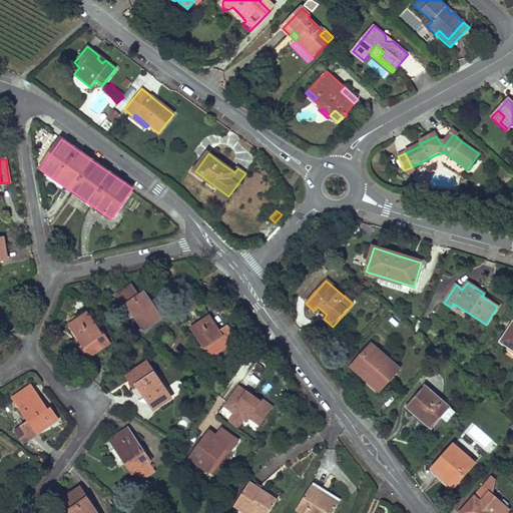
[(118,296),(120,299),(134,290),(132,287),(118,296)]
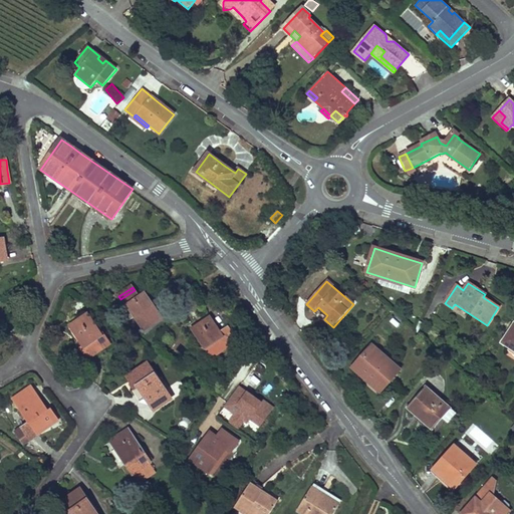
[(120,299),(125,307),(129,306),(141,327),(159,316),(146,294),(140,298),(135,290),(120,299)]
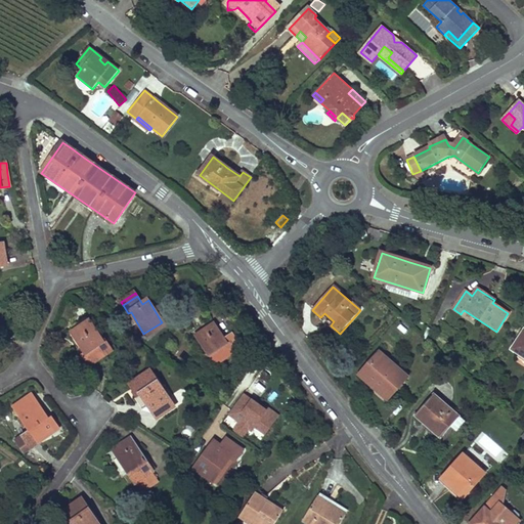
[(80,325),(69,333),(84,355),(86,354),(93,363),(111,351),(103,342),(91,322),(81,329),(80,325)]
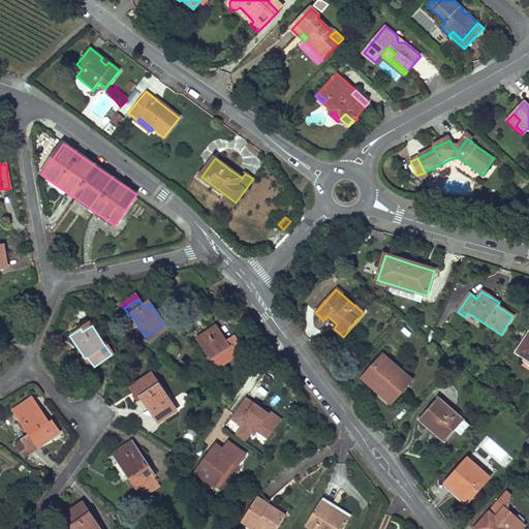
[(163,325),(145,337),(147,340),(165,329),(163,325)]
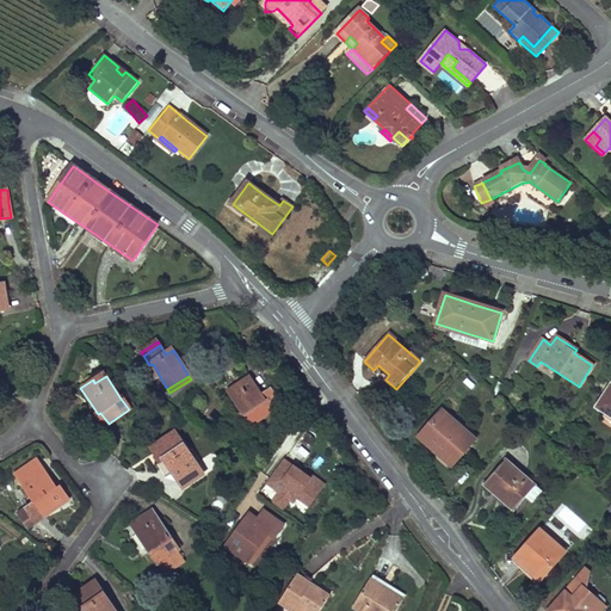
[(250,377),(229,392),(244,414),(241,417),(248,427),(272,412),(275,415),(285,408),(272,390),(263,396),(250,377)]
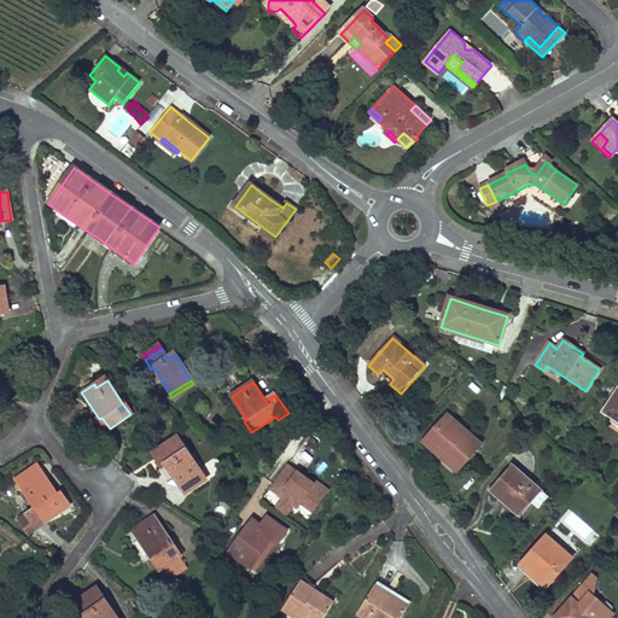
[(617,389),(602,413),(617,421),(617,389)]
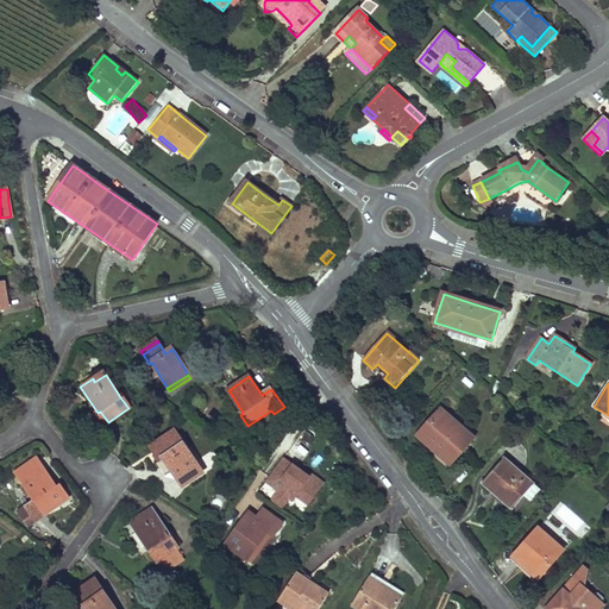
[(123,396),(120,397),(129,408),(130,407),(123,396)]
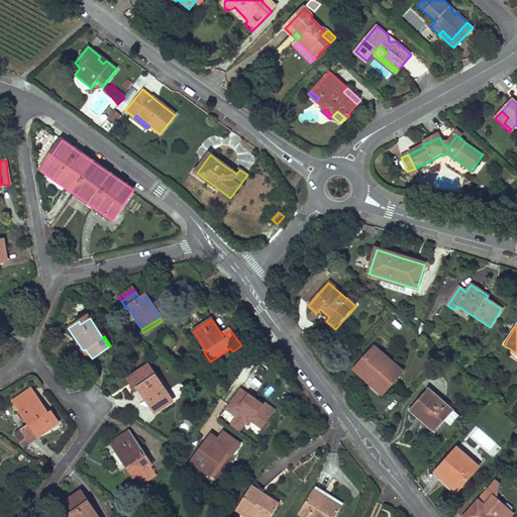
[(374,347),(355,368),(384,393),(402,373),(374,347)]
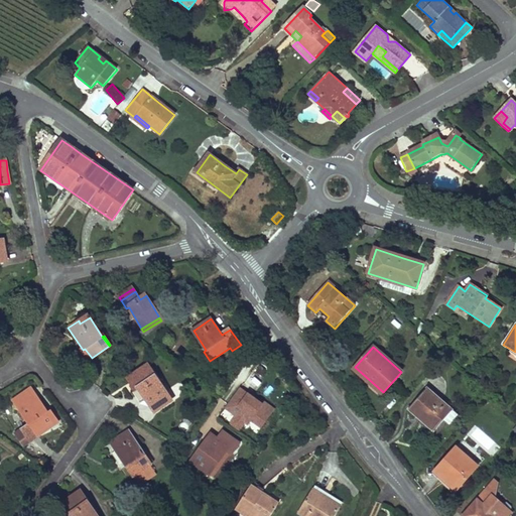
[(148,365),(128,379),(130,382),(150,368),(148,365)]
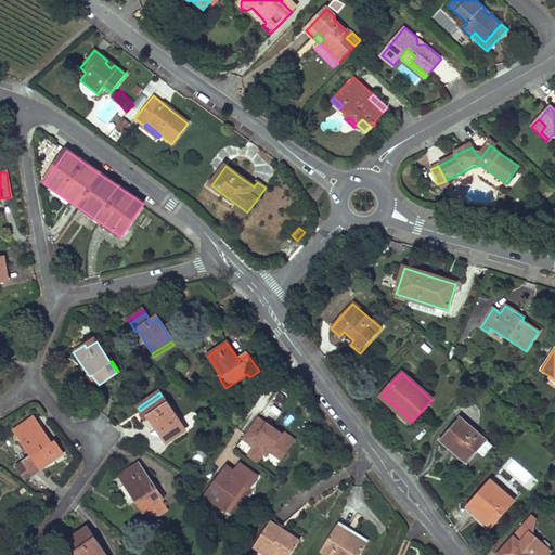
[(382,395),(378,398),(388,407),(410,425),(412,422),(382,395)]
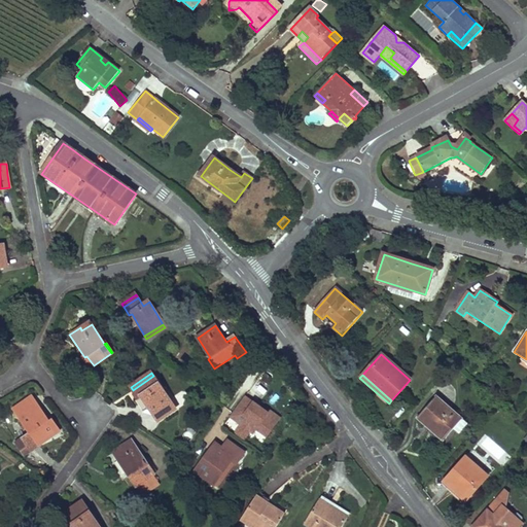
[(153,376),(133,390),(139,398),(141,396),(155,418),(174,407),(153,376)]
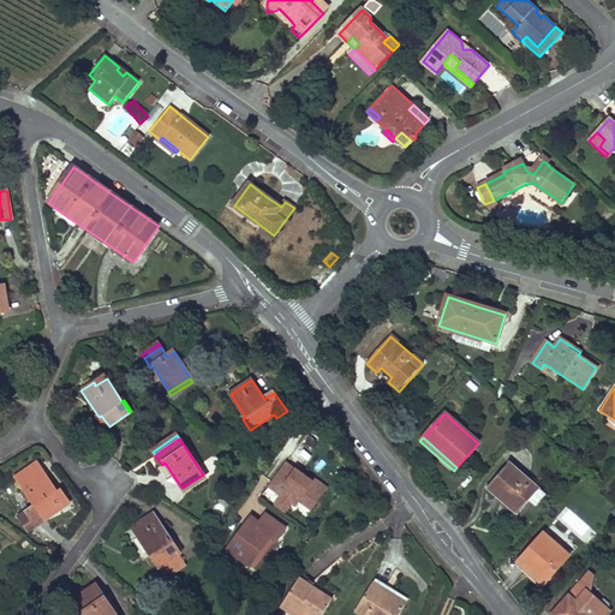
[(312,511),(327,483),(282,460),(263,499),(290,512),(294,501),(312,511)]
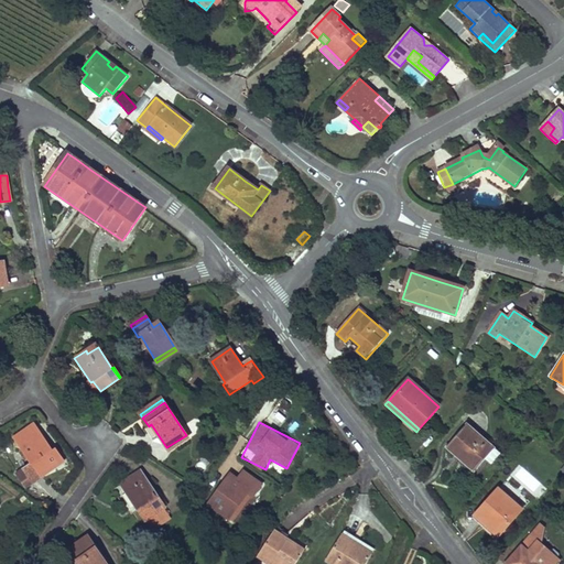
[(34,424),(15,437),(25,451),(29,456),(33,464),(18,474),(26,487),(50,472),(47,469),(62,459),(55,449),(52,451),(34,424)]
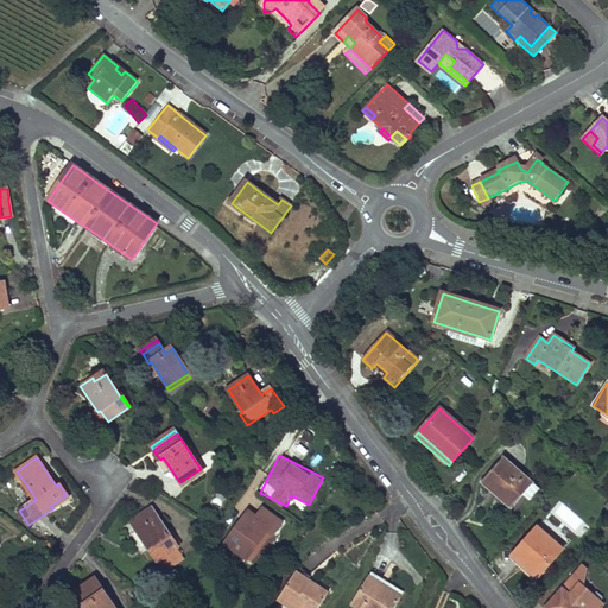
[(504,458),(481,483),(492,493),(494,488),(514,506),(533,483),(504,458)]
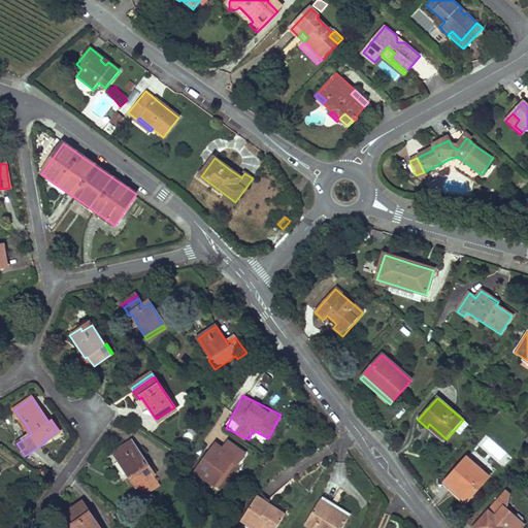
[(174,407),(156,419),(158,422),(176,410),(174,407)]
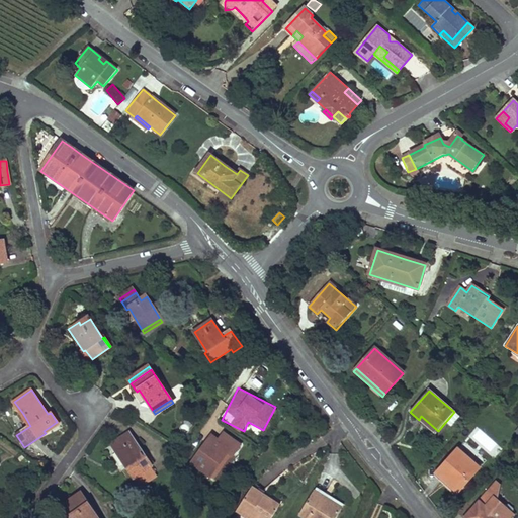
[(421,416),(419,420),(435,434),(438,431),(421,416)]
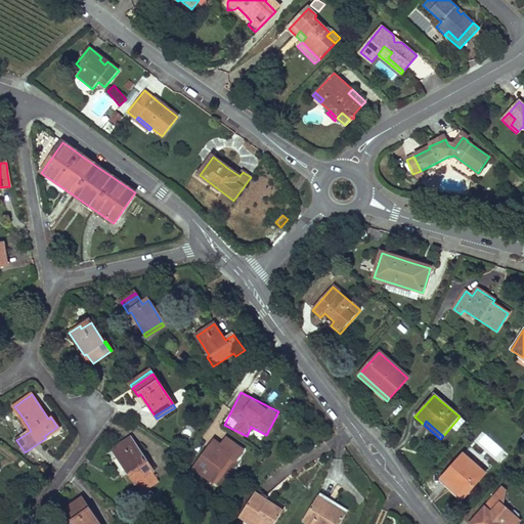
[(57,427),(44,436),(46,438),(59,430),(57,427)]
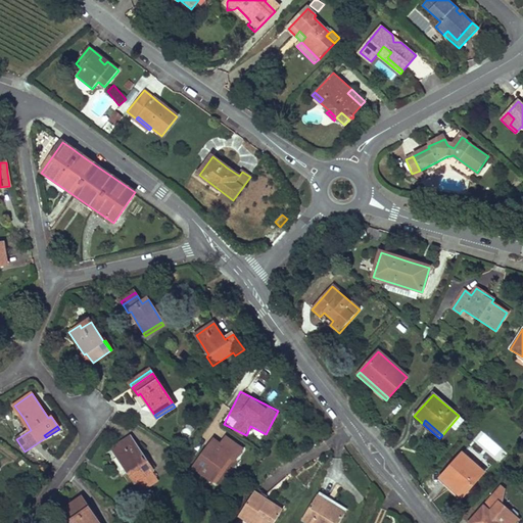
[(217,445),(212,442),(193,468),(212,481),(230,458),(233,460),(235,461),(243,449),(224,436),(219,443),(217,445)]
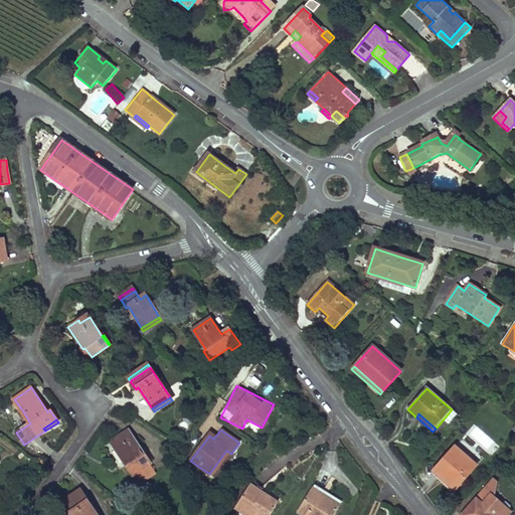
[(129,431),(111,443),(133,475),(149,465),(153,462),(144,448),(141,449),(129,431)]
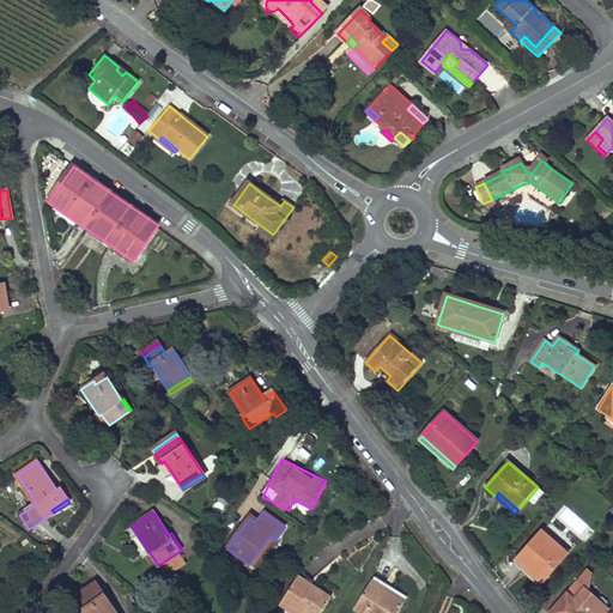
[(542,532),(516,562),(523,569),(533,576),(536,571),(546,580),(568,554),(542,532)]
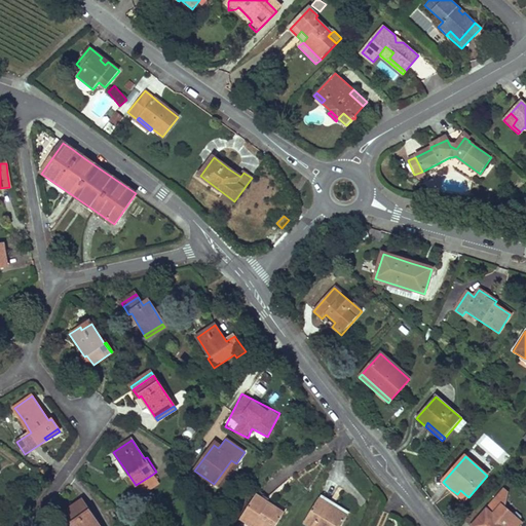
[(217,487),(234,462),(231,460),(214,484),(217,487)]
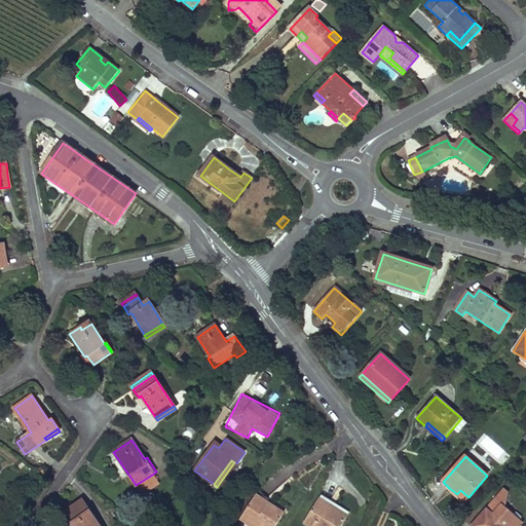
[(503,506),(506,492),(503,489),(495,498),(503,506)]
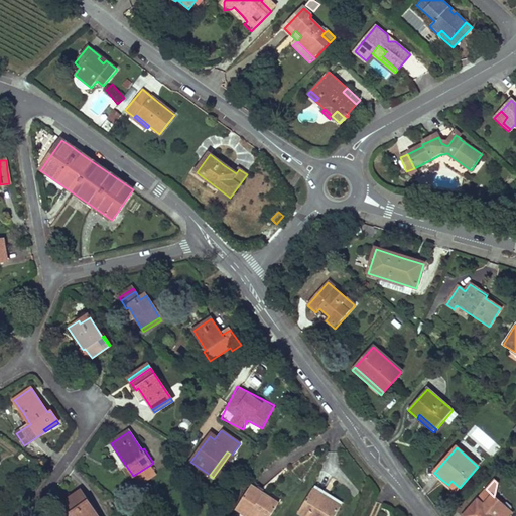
[(452,481),(448,485),(457,492),(460,488),(452,481)]
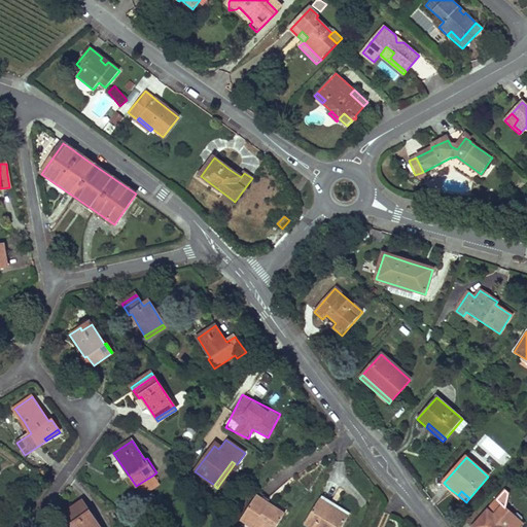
[(259,492),(254,499),(262,504),(268,497),(259,492)]
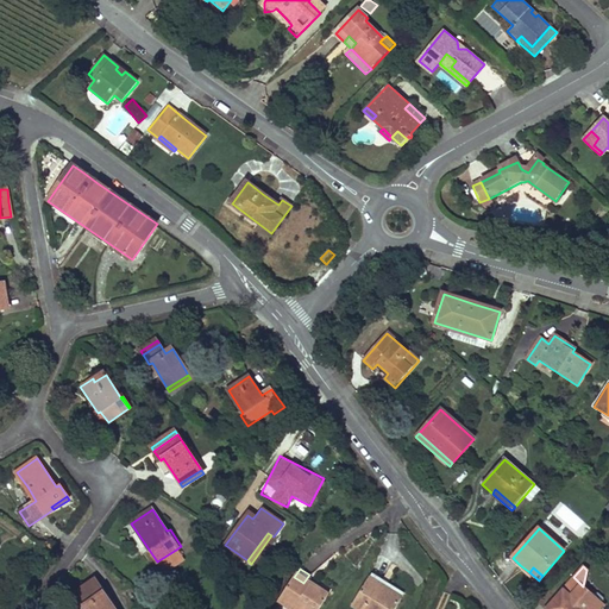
[(372,572),(366,581),(377,588),(382,579),(372,572)]
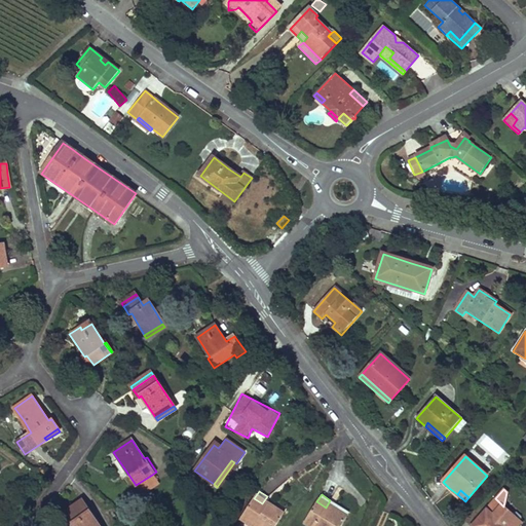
[(254,498),(240,519),(251,525),(275,525),(287,510),(267,496),(262,503),(254,498)]
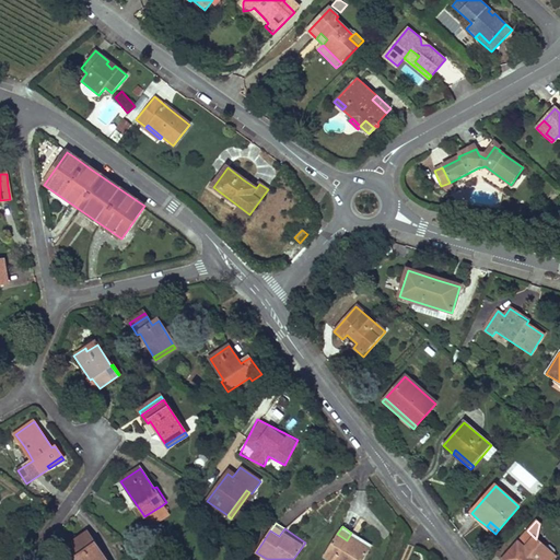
[(551,559),(556,556),(555,555),(552,550),(548,546),(544,545),(536,539),(527,531),(501,559),(551,559)]
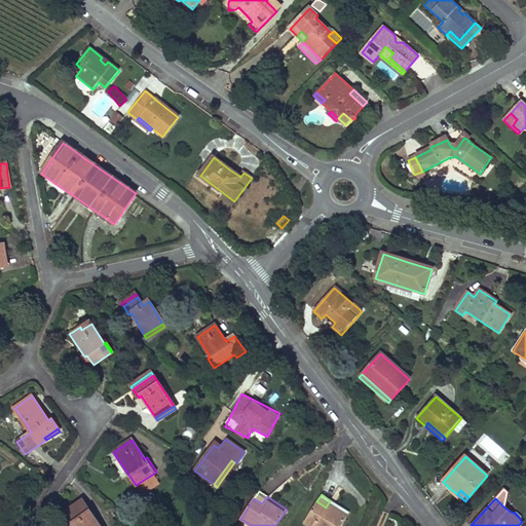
[(81,499),(62,514),(63,516),(83,502),(81,499)]
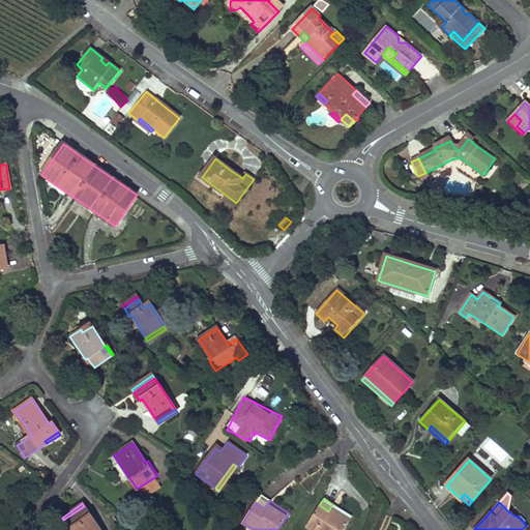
[(319,505),(306,526),(312,529),(344,529),(350,520),(333,510),(331,513),(328,511),(319,505)]
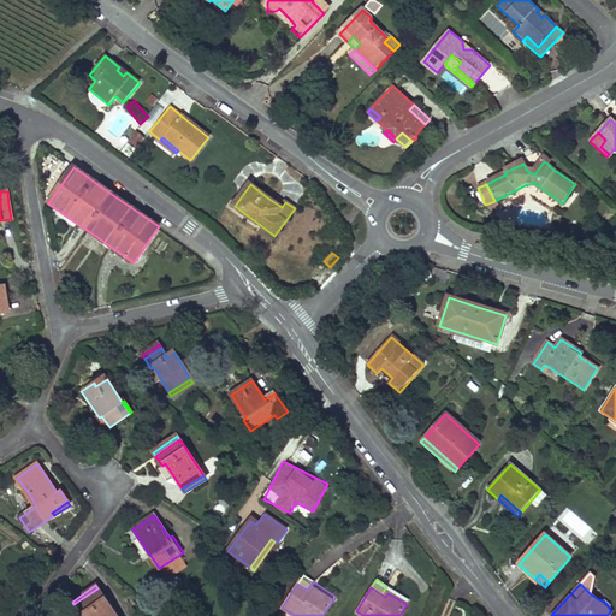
[(116,615),(98,588),(73,604),(82,615),(86,614),(86,615),(116,615)]
